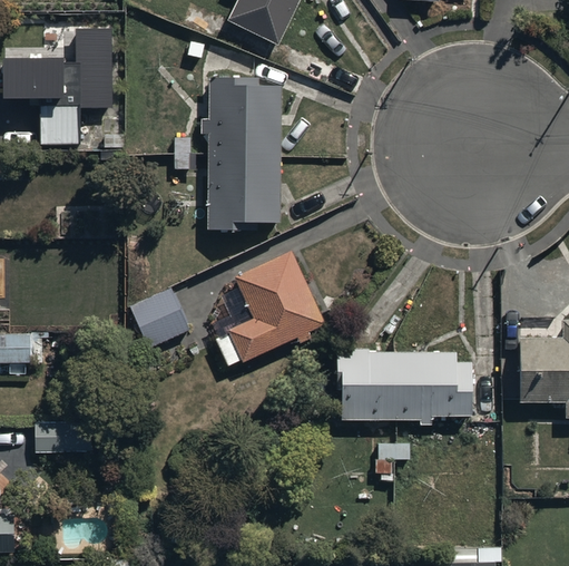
[(280,45),(300,0),(238,0),(221,41),(273,66),(282,46),(280,45)]
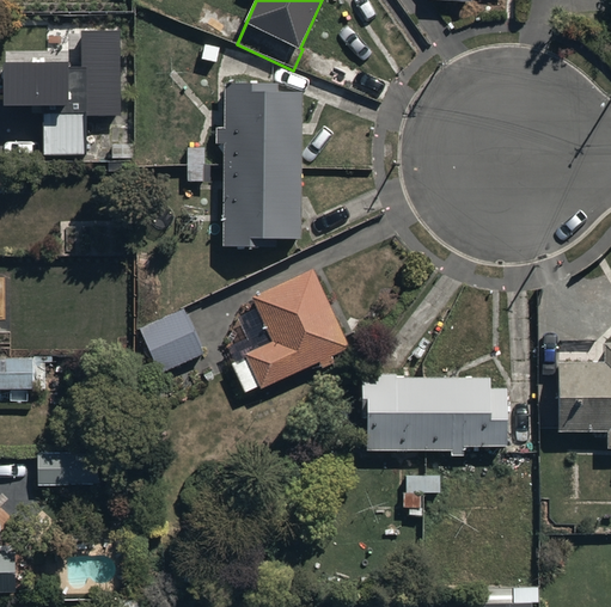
[(0,68),(0,102),(41,103),(41,155),(89,155),(90,112),(121,112),(121,30),(69,30),(69,55),(2,55),(2,69),(0,68)]
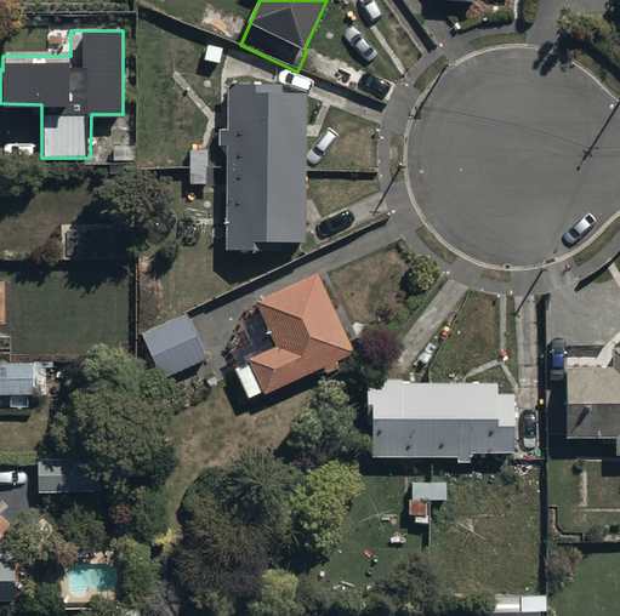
[(225,149),(225,251),(280,250),(280,243),(305,243),(303,95),(282,95),(282,84),(226,84),(226,130),(219,130),(219,149),(225,149)]
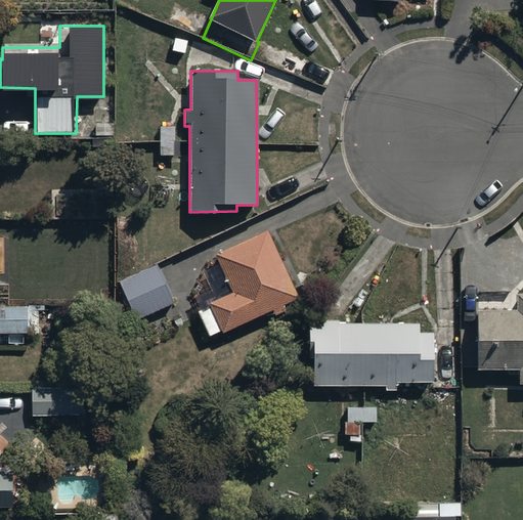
[(299,298),(268,229),(214,254),(227,283),(195,296),(202,309),(198,311),(209,336),(221,331),(222,333),(273,310),(275,315),(287,310),(284,304),(299,298)]
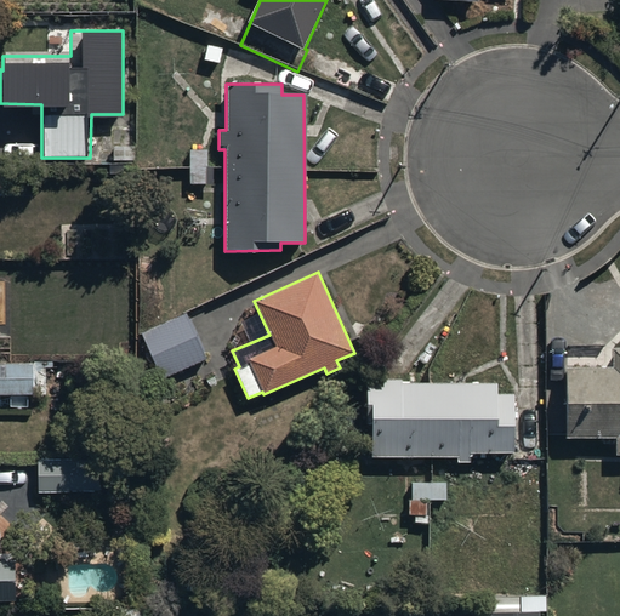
[(187,314),(141,335),(161,380),(206,359),(187,314)]
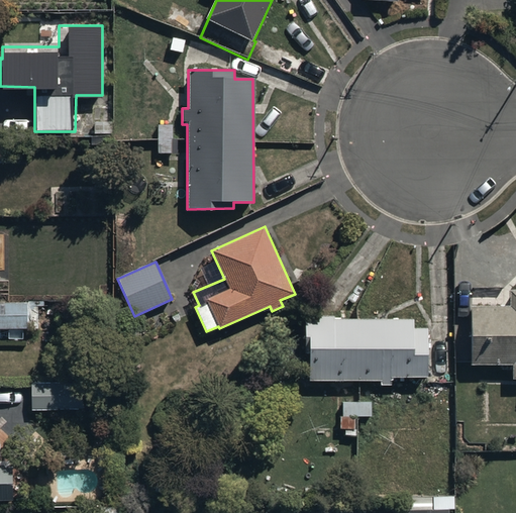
[(470,305),(469,364),(512,364),(512,380),(515,379),(515,289),(510,289),(509,306),(470,305)]
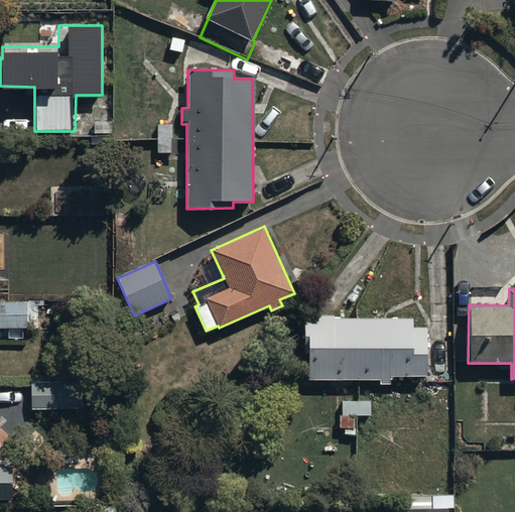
[(0,331),(28,331),(28,302),(0,302),(0,331)]
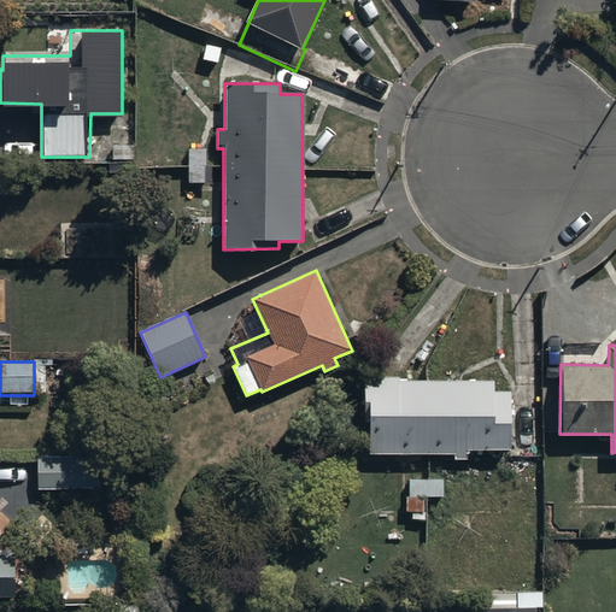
[(493,378),(371,377),(371,384),(363,384),(363,401),(368,401),(368,454),(455,454),(455,462),(468,462),(468,451),(510,451),(511,392),(493,392),(493,378)]
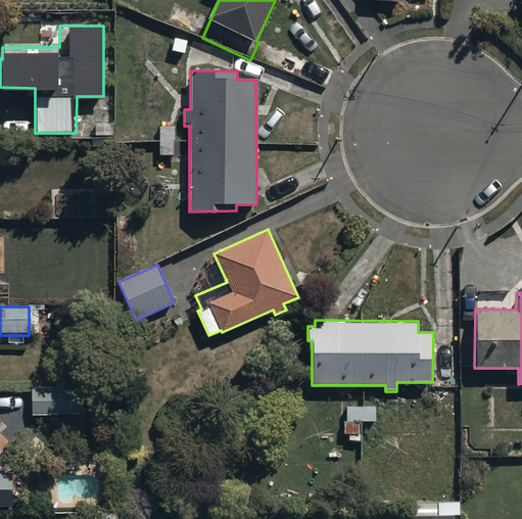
[(83,388),(33,388),(33,416),(83,415),(83,388)]
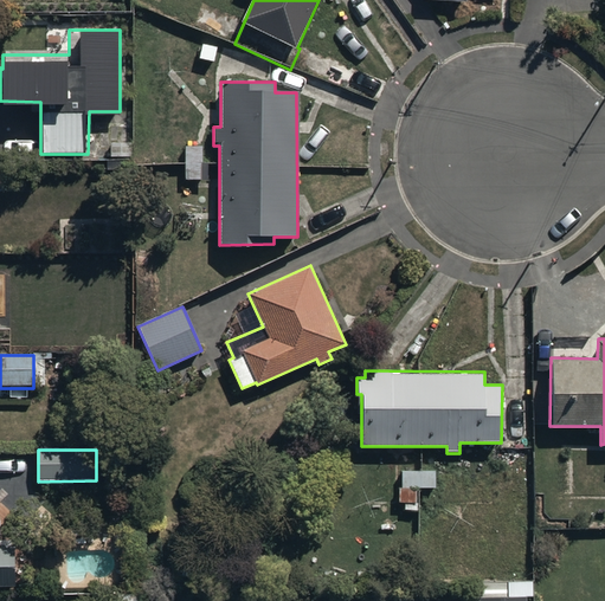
[(436,472),(401,472),(401,506),(405,506),(405,512),(417,512),(417,490),(436,490),(436,472)]
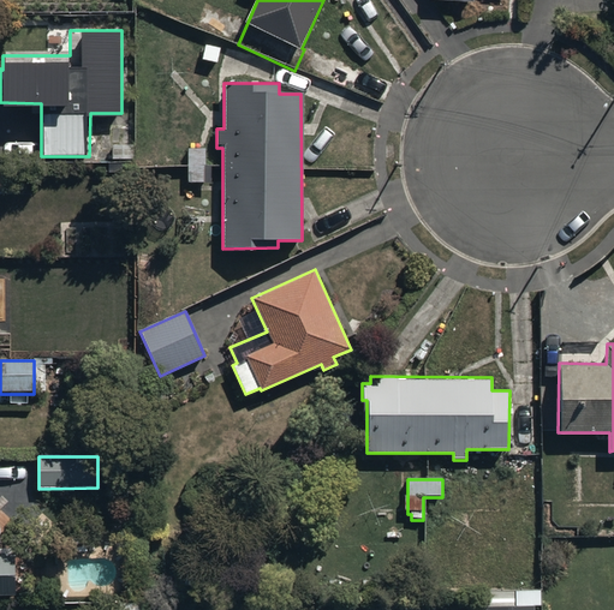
[(0,593),(16,594),(16,552),(0,552),(0,593)]
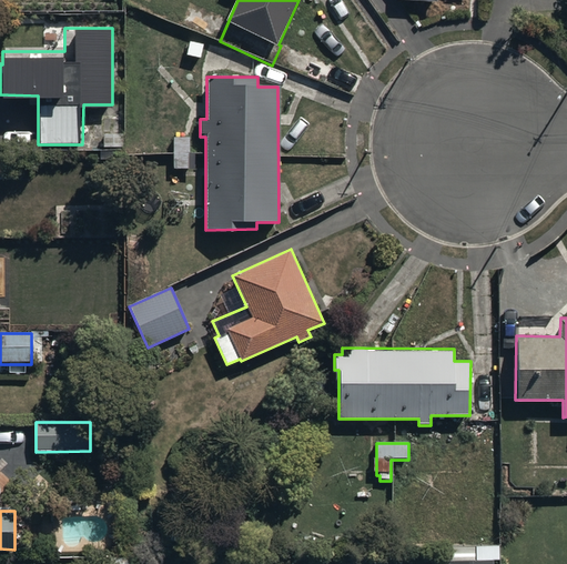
[(448,547),(447,563),(494,563),(494,560),(475,560),(475,547),(448,547)]
